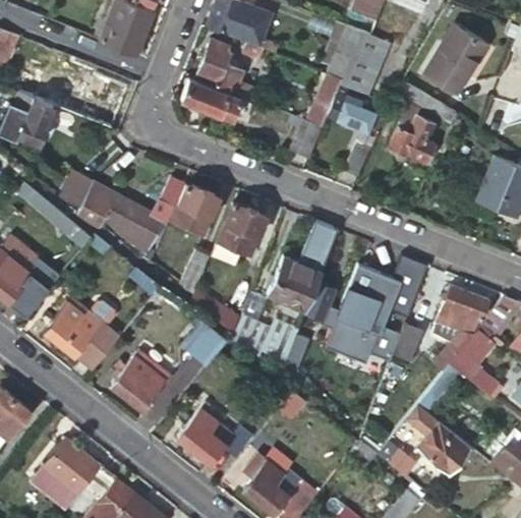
[(102,35),(100,41),(137,55),(153,16),(131,7),(133,2),(127,0),(116,0),(110,14),(103,11),(100,16),(108,20),(105,26),(102,35)]
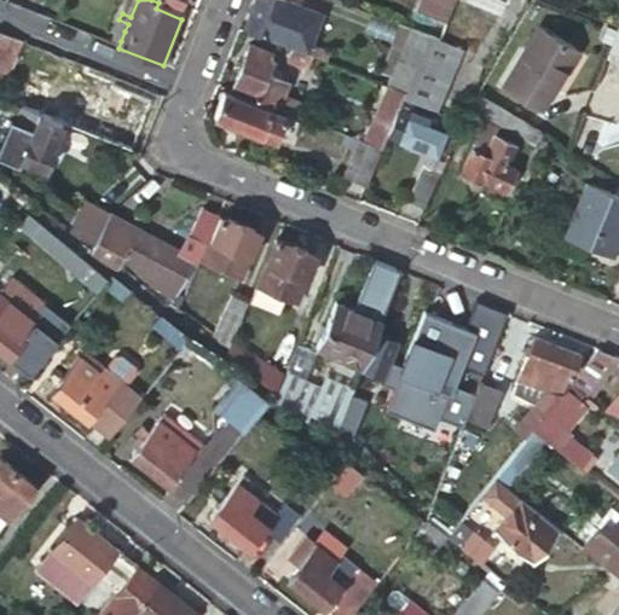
[(277,0),(261,0),(250,29),(310,54),(324,19),(277,0)]
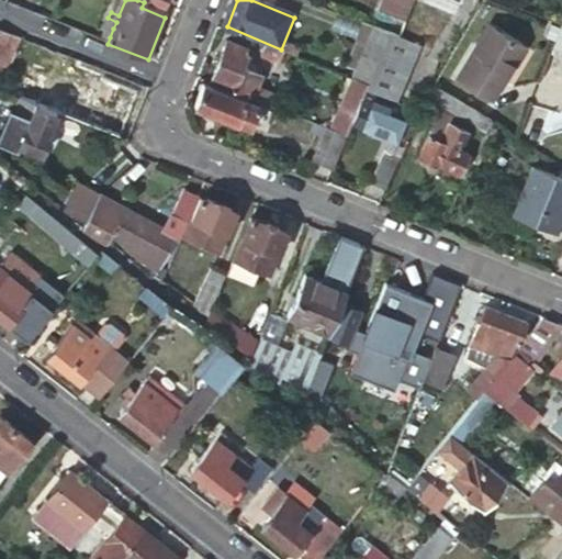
[(382,0),(379,11),(407,22),(415,0),(382,0)]
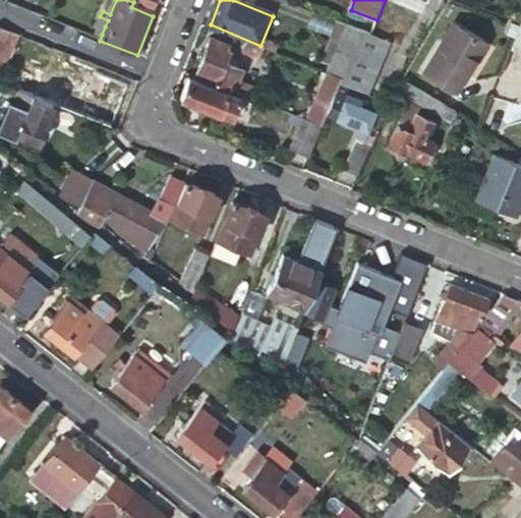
[(424,0),(386,0),(425,14),(430,2),(424,0)]
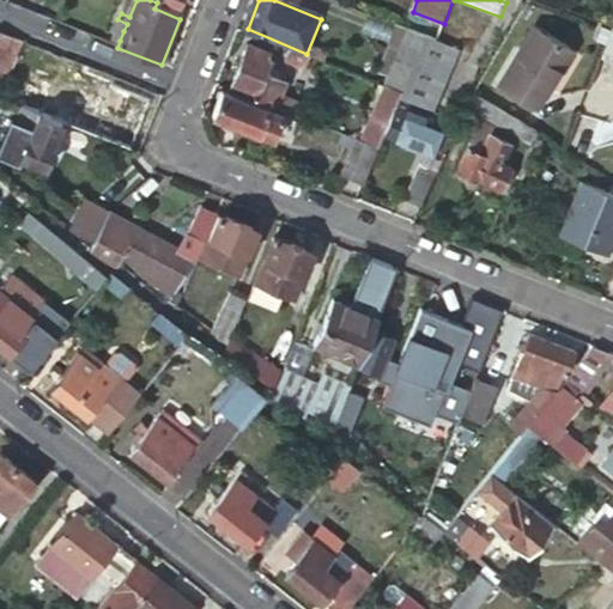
[(127,24),(117,19),(115,28),(123,31),(127,24)]
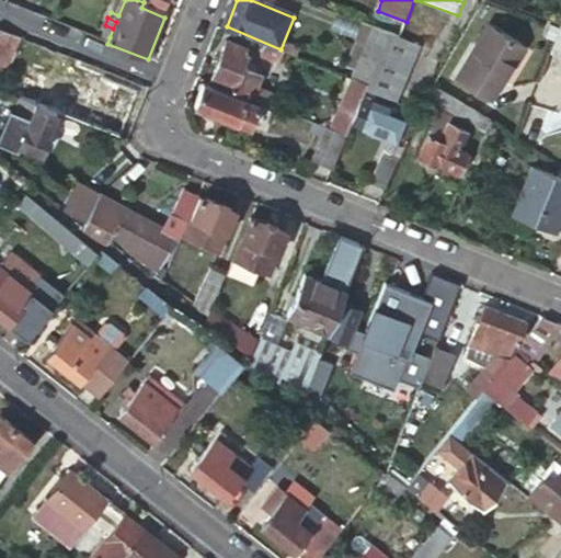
[(369,87),(391,34),(375,27),(365,24),(357,41),(368,45),(355,81),(369,87)]
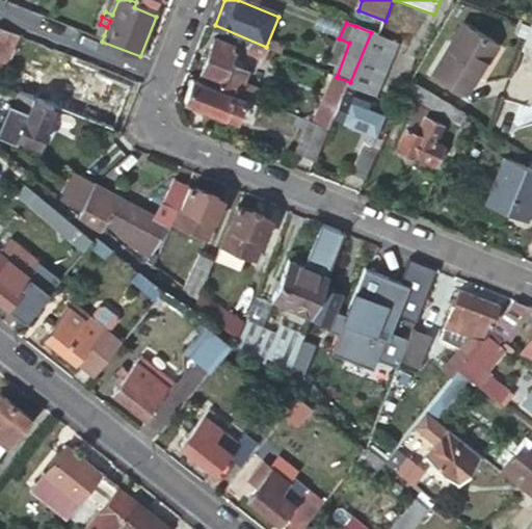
[(97,33),(104,35),(107,27),(100,24),(97,33)]
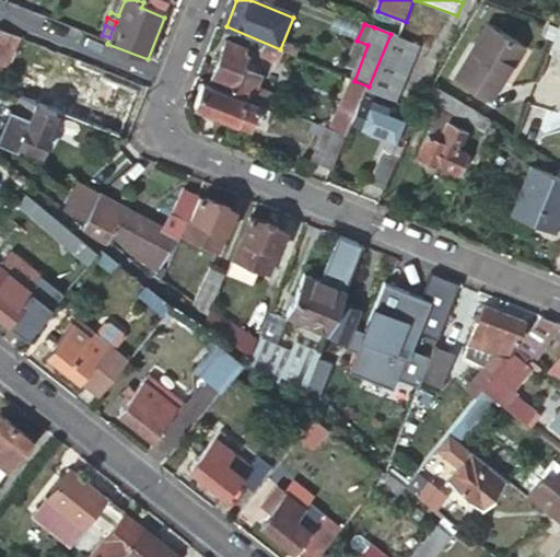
[(491,26),(459,79),(494,101),(527,48),(491,26)]
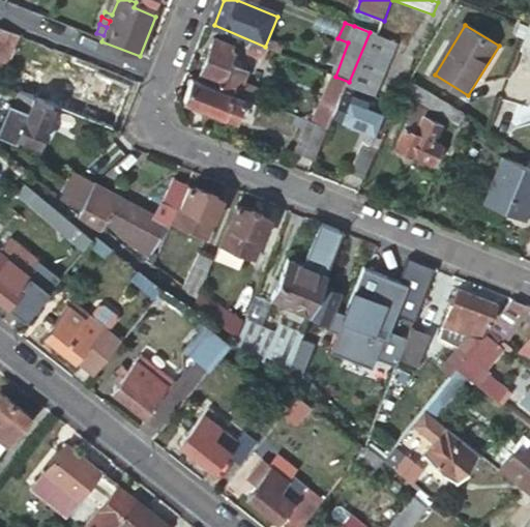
[(15,53),(20,37),(0,29),(0,69),(6,51),(15,53)]
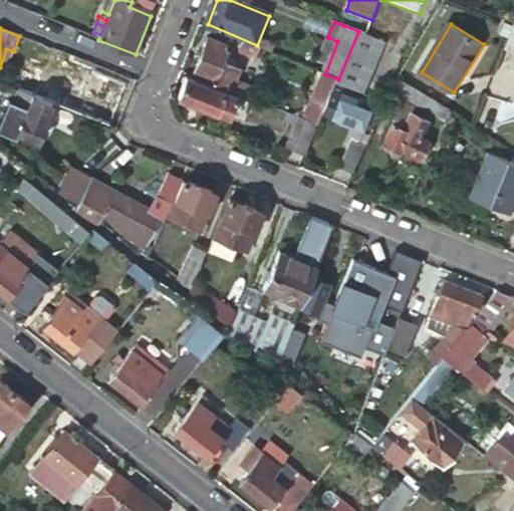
[(387,41),(358,31),(338,79),(336,83),(364,94),(387,41)]
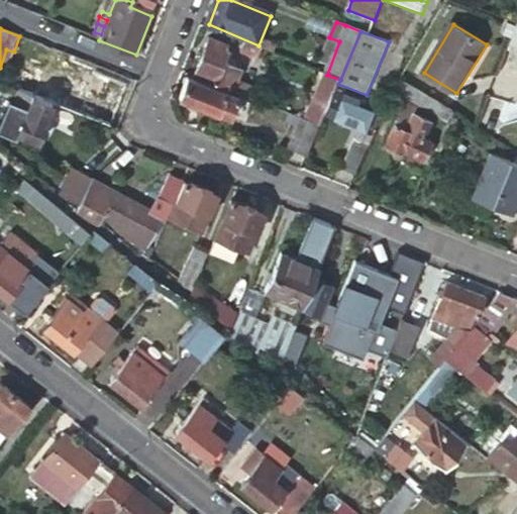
[(329,37),(316,71),(327,75),(339,41),(329,37)]
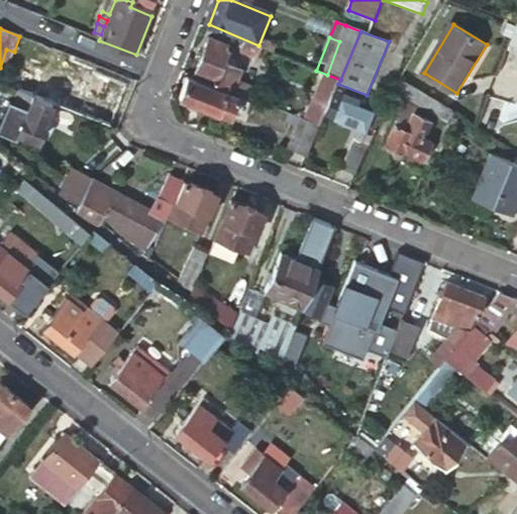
[(237,90),(236,92),(241,95),(244,88),(237,85),(242,70),(225,63),(231,47),(211,38),(197,74),(237,90)]
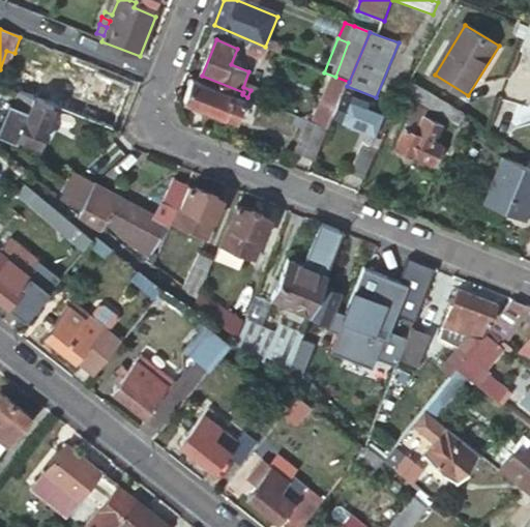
[(270,51),(253,44),(249,54),(266,61),(270,51)]
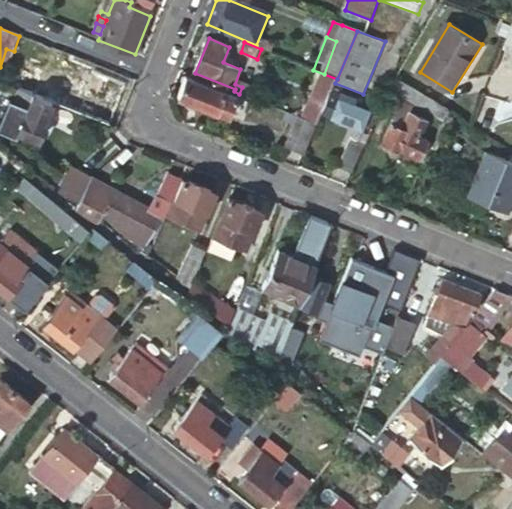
[(54,103),(111,125),(126,86),(95,74),(87,96),(52,82),(45,99),(54,103)]
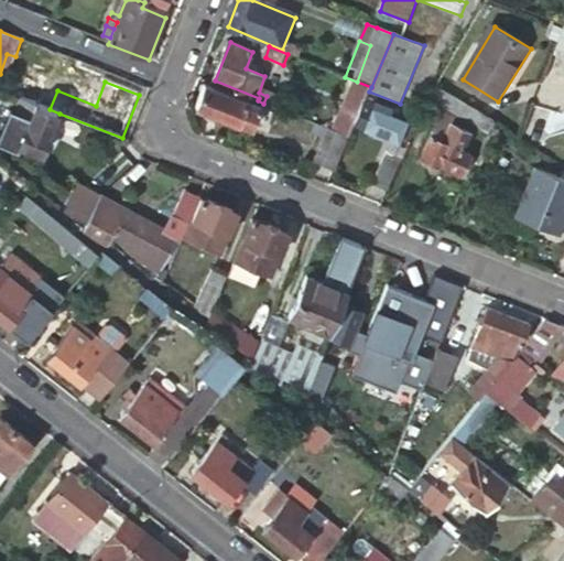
[(338,132),(349,137),(356,120),(369,92),(371,87),(357,82),(338,132)]
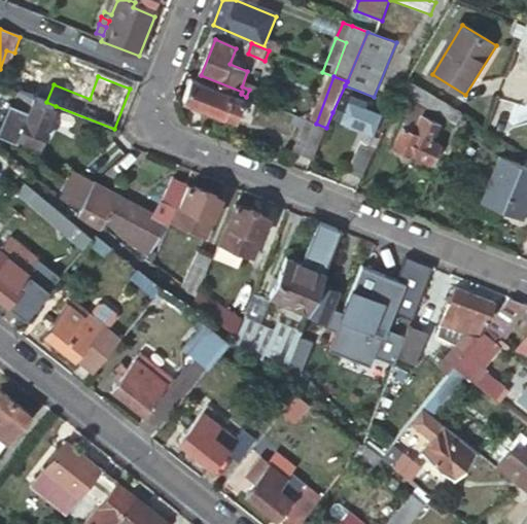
[(194,81),(186,100),(238,120),(245,102),(194,81)]
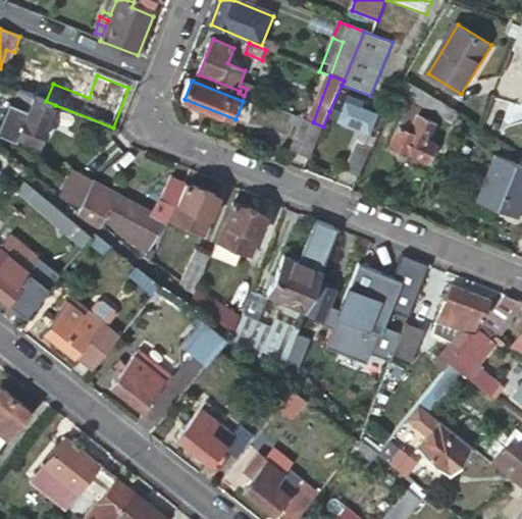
[(402,90),(455,122),(459,114),(406,81),(402,90)]
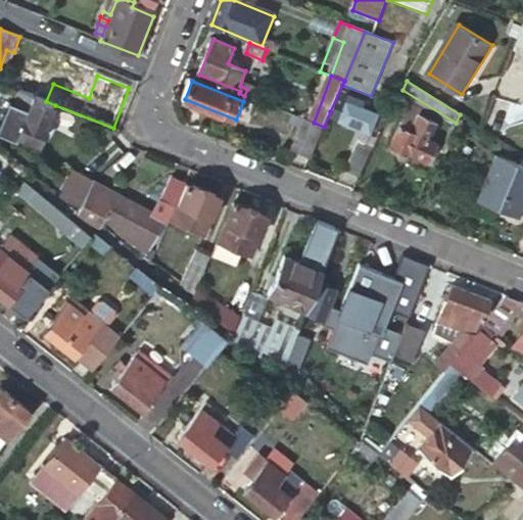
[(371,96),(342,85),(330,111),(372,129),(374,128),(383,131),(395,105),(371,96)]
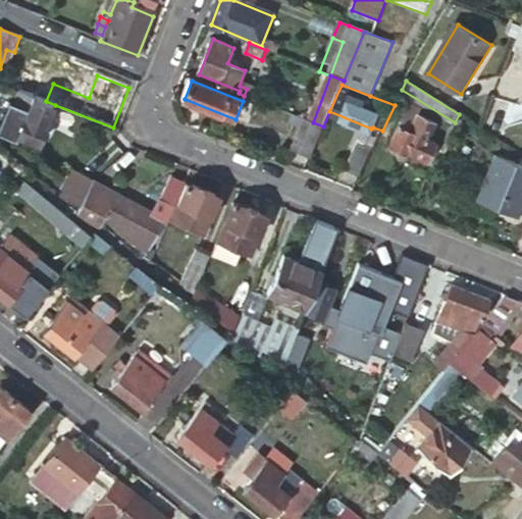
[(46,101),(20,91),(10,118),(19,122),(16,131),(22,133),(19,139),(41,147),(48,127),(47,127),(55,105),(46,101)]
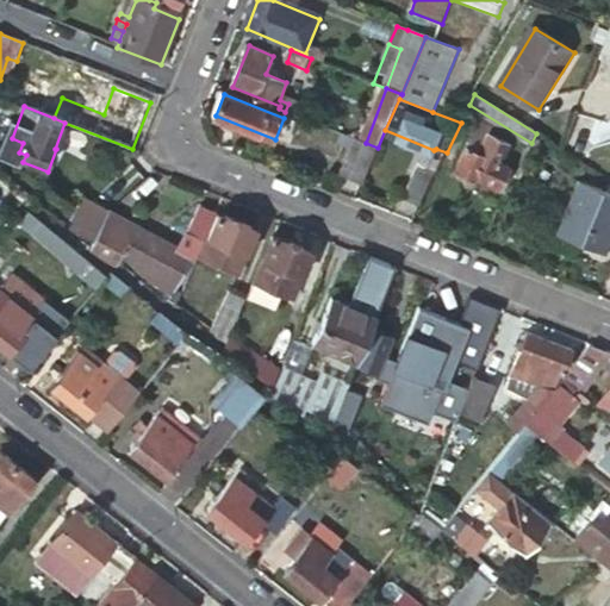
[(479,120),(456,172),(502,189),(511,167),(502,163),(511,142),(490,133),(493,126),(479,120)]
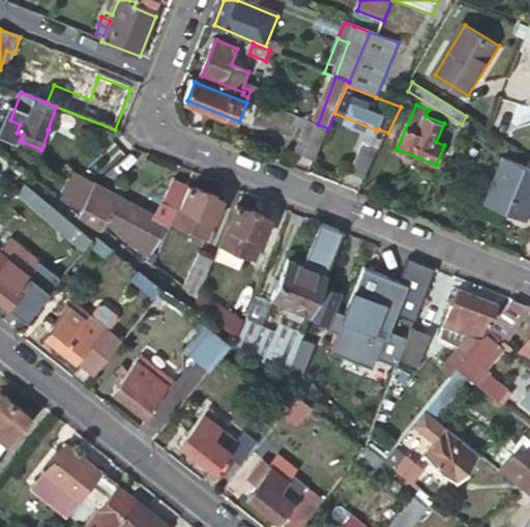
[(298,150),(317,157),(328,128),(318,124),(310,121),(298,150)]
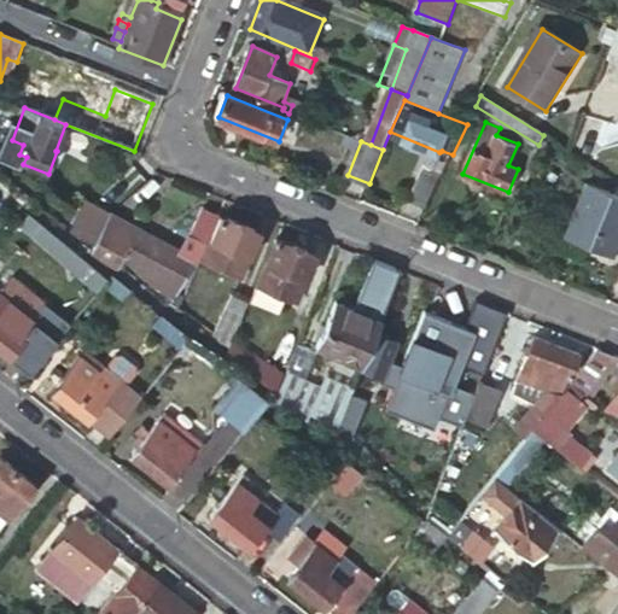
[(425,167),(444,174),(453,155),(442,151),(439,152),(425,167)]
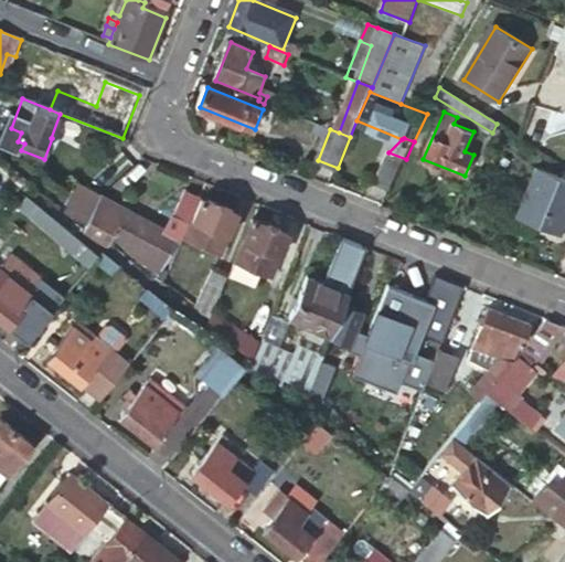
[(375,183),(392,190),(406,159),(388,152),(375,183)]
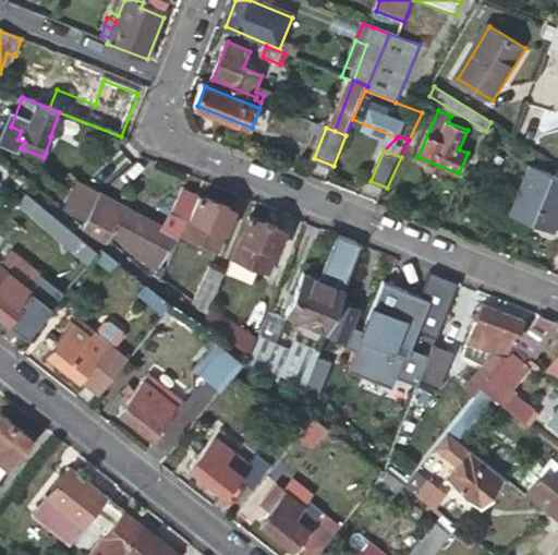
[(10,173),(0,166),(0,165),(0,178),(4,181),(10,173)]
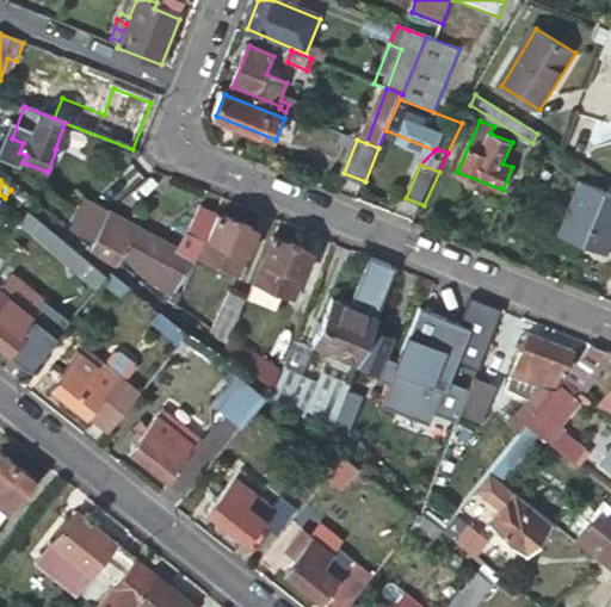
[(610,197),(584,185),(562,236),(608,254),(610,245),(610,197)]
